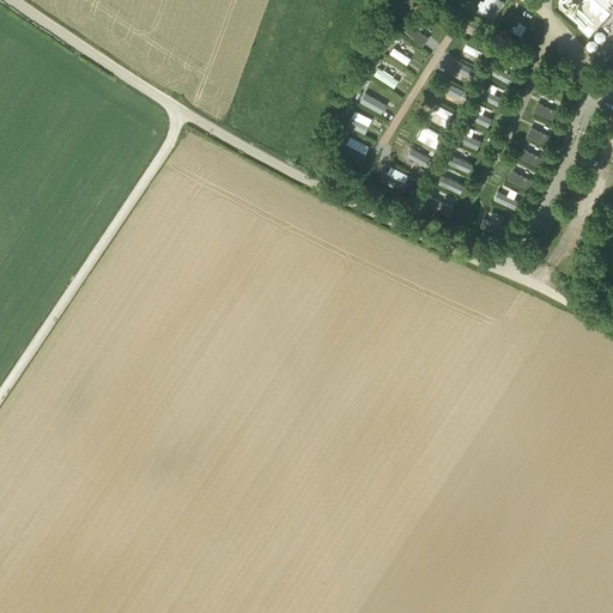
[(383,0),(402,18),(406,14),(420,0),(383,0)]
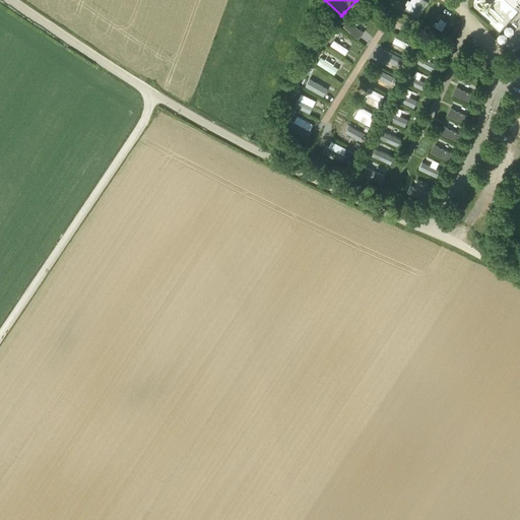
[(410,13),(419,17),(426,0),(408,0),(406,7),(412,9),(410,13)]
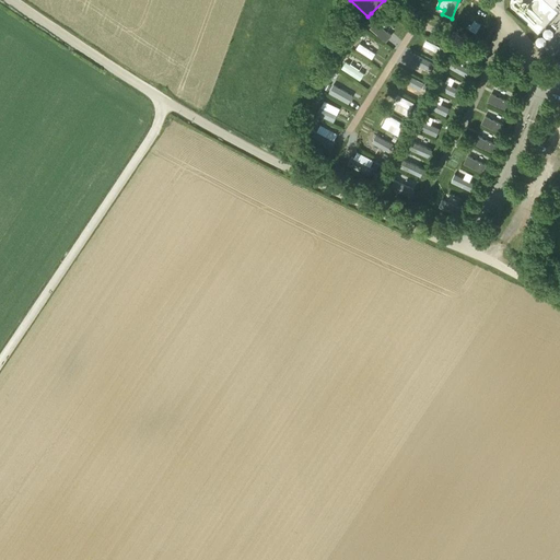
[(478,36),(486,23),(465,12),(458,25),(478,36)]
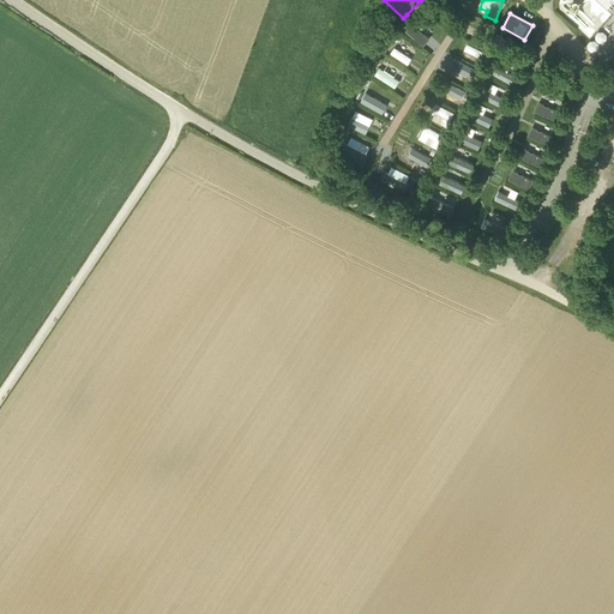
[(411,22),(404,29),(421,46),(428,37),(411,22)]
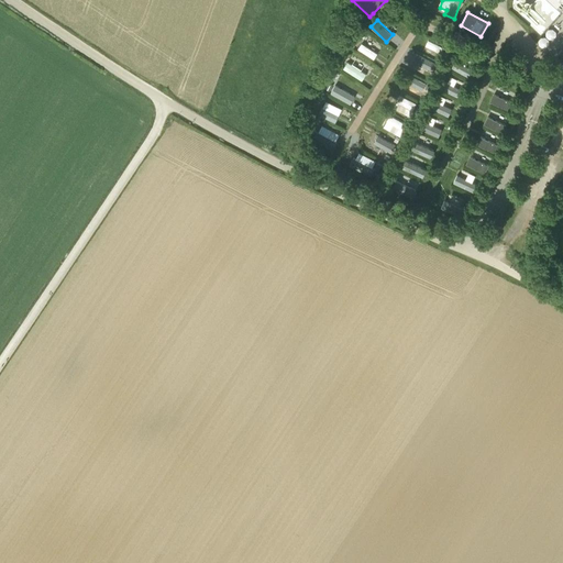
[(428,39),(422,51),(438,58),(443,46),(428,39)]
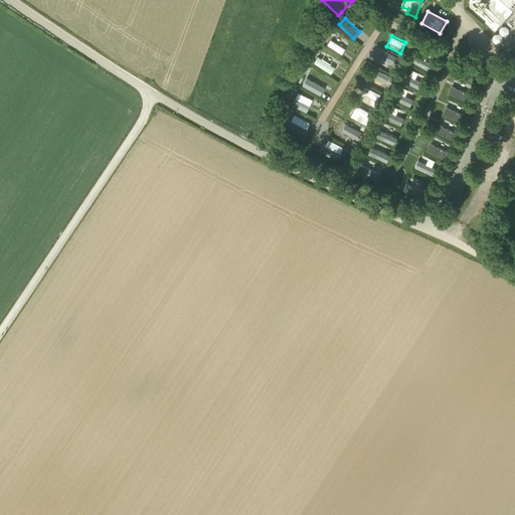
[(342,53),(346,46),(330,37),(326,43),(342,53)]
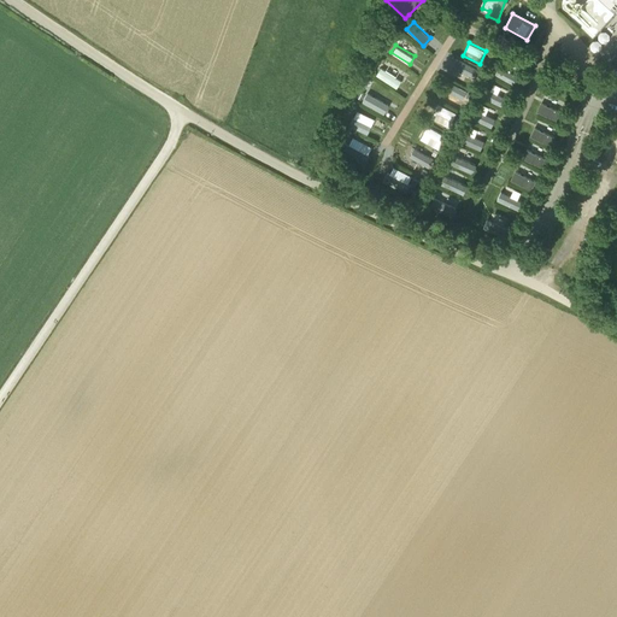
[(470,76),(474,68),(459,60),(454,69),(470,76)]
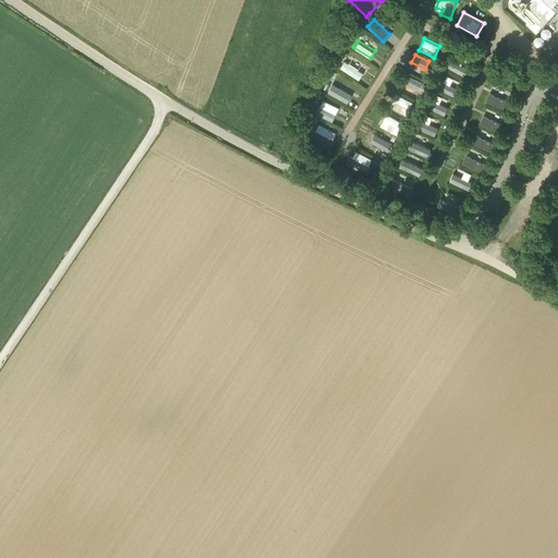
[(452,55),(447,68),(465,75),(471,63),(452,55)]
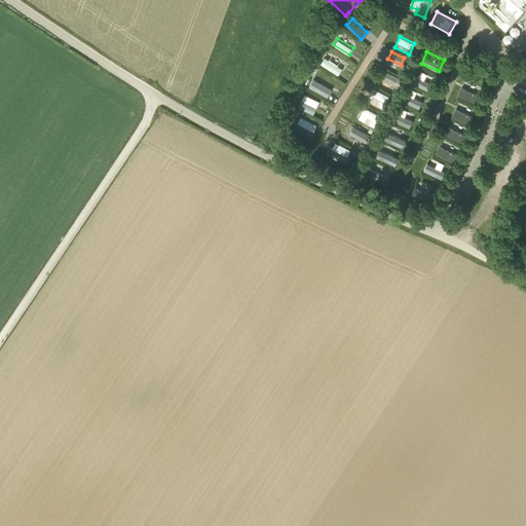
[(483,55),(478,62),(485,69),(490,63),(483,55)]
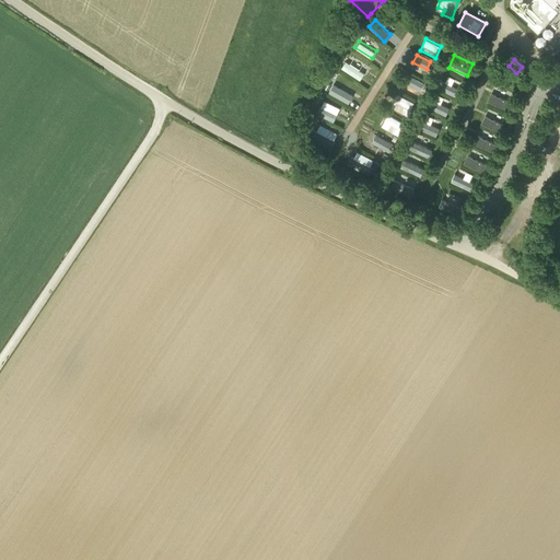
[(345,60),(340,68),(360,80),(364,72),(345,60)]
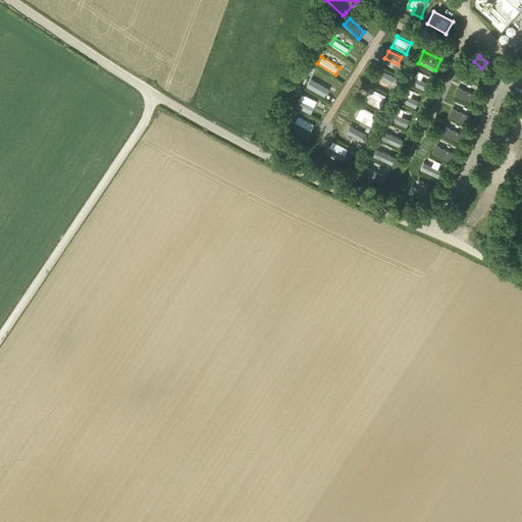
[(376,75),(388,81),(392,73),(379,68),(376,75)]
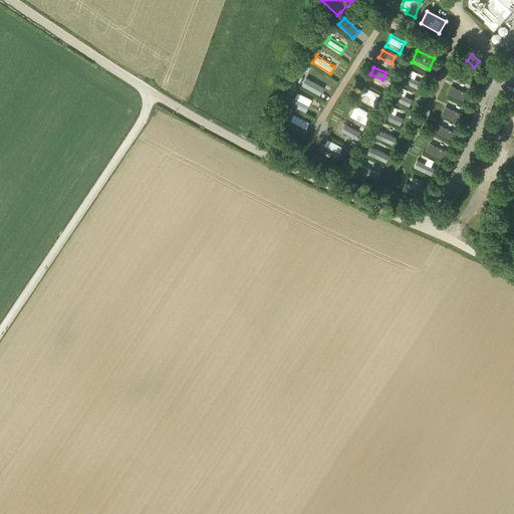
[(422,80),(419,79),(422,73),(408,68),(404,81),(419,87),(422,80)]
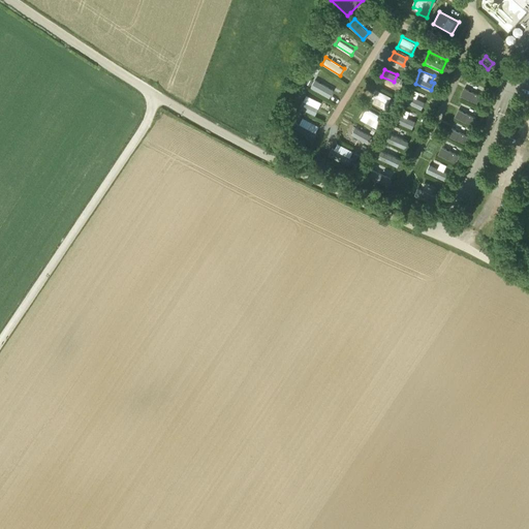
[(316,74),(310,87),(328,95),(333,83),(316,74)]
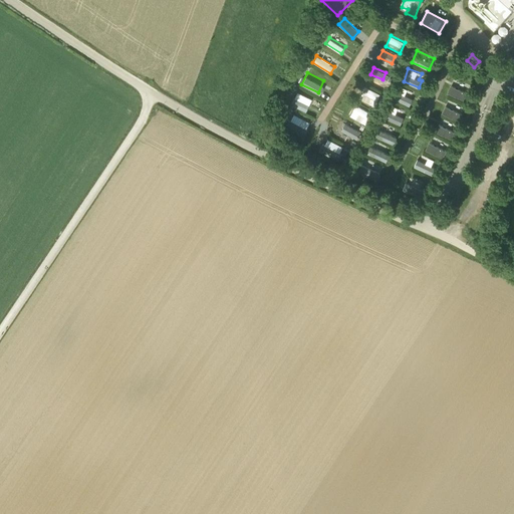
[(374,105),(379,93),(363,85),(357,97),(374,105)]
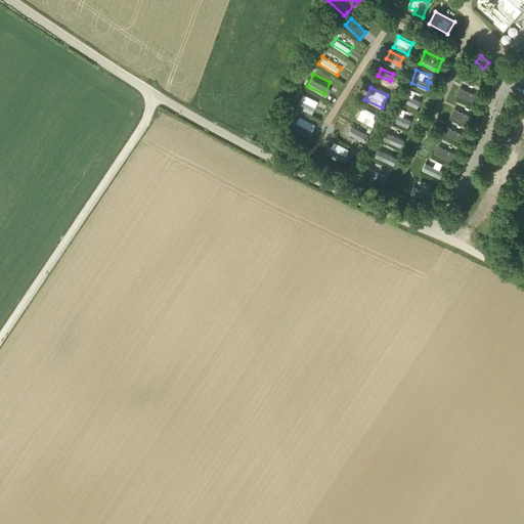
[(407,88),(401,100),(417,107),(423,95),(407,88)]
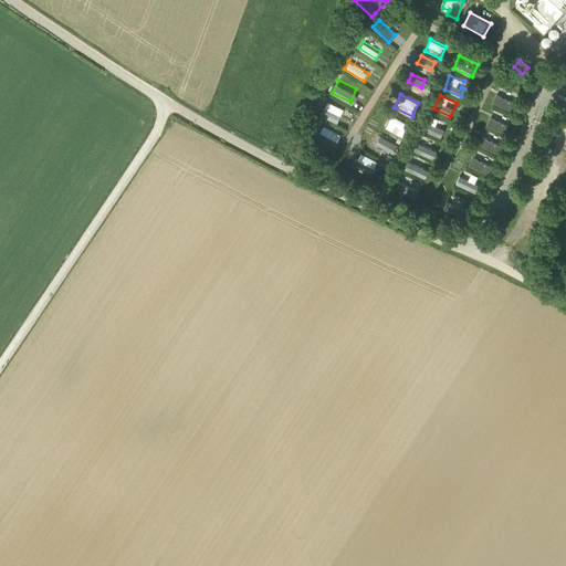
[(389,115),(384,128),(405,136),(410,123),(389,115)]
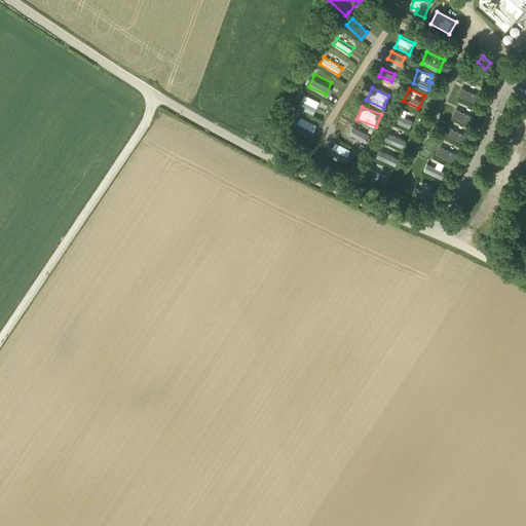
[(400,107),(393,120),(410,128),(416,114),(400,107)]
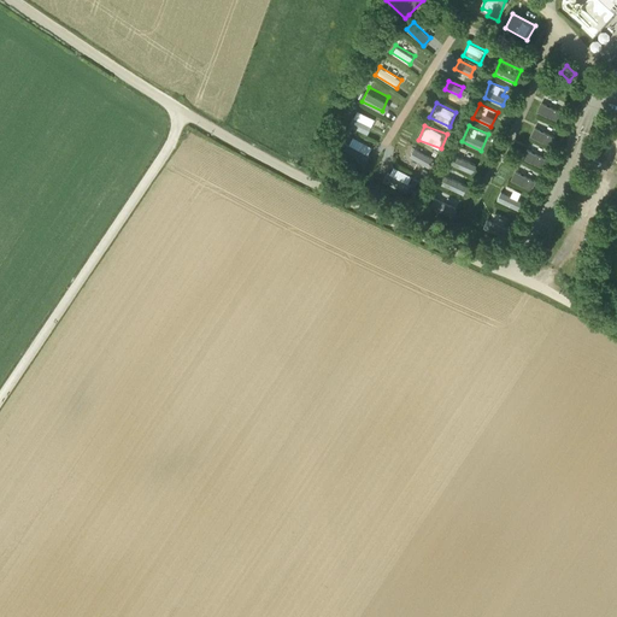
[(546,147),(551,136),(538,130),(533,141),(546,147)]
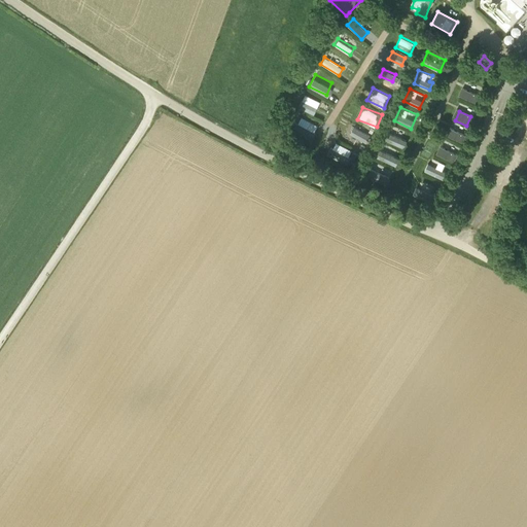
[(352,127),(348,135),(364,141),(369,133),(352,127)]
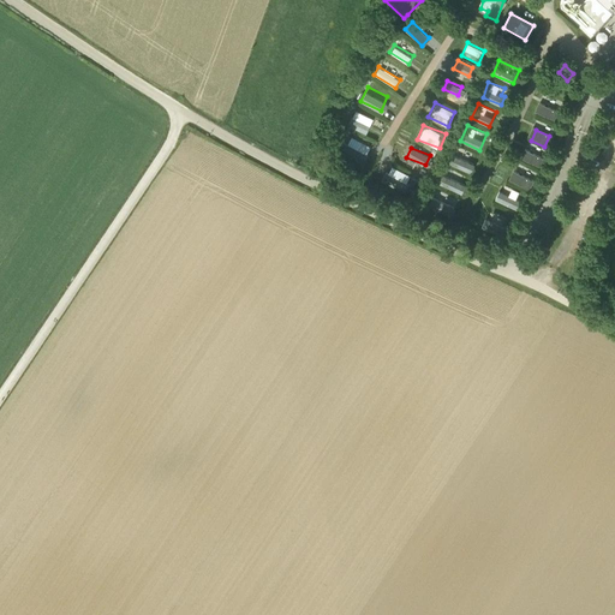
[(469,173),(473,162),(451,153),(446,162),(469,173)]
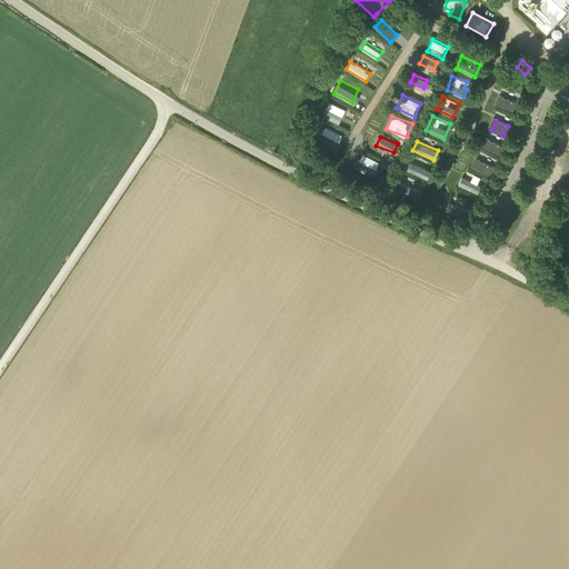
[(351,167),(375,178),(379,169),(356,158),(351,167)]
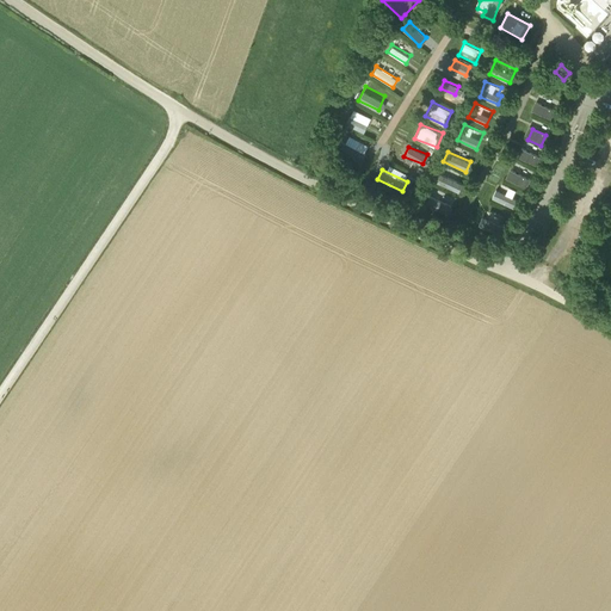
[(433,181),(458,192),(462,181),(438,171),(433,181)]
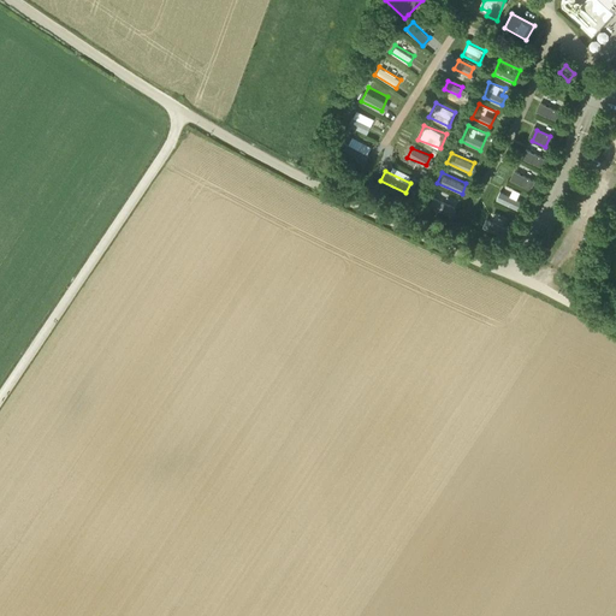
[(498,190),(495,199),(515,208),(522,193),(511,188),(509,195),(498,190)]
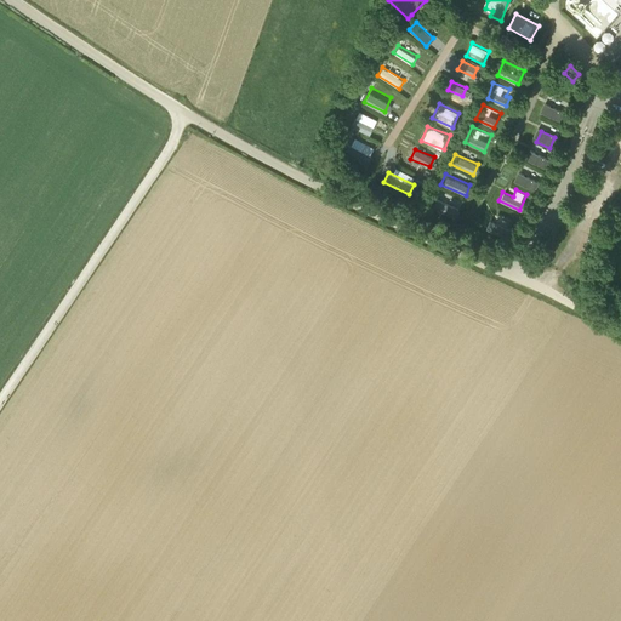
[(456,216),(461,200),(437,193),(432,209),(456,216)]
